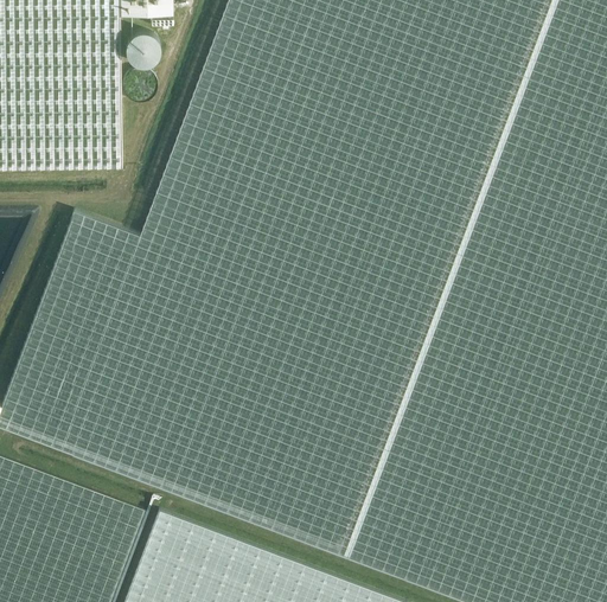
[(0,408),(0,428),(466,601),(606,601),(606,0),(229,0),(140,236),(74,211),(0,408)]
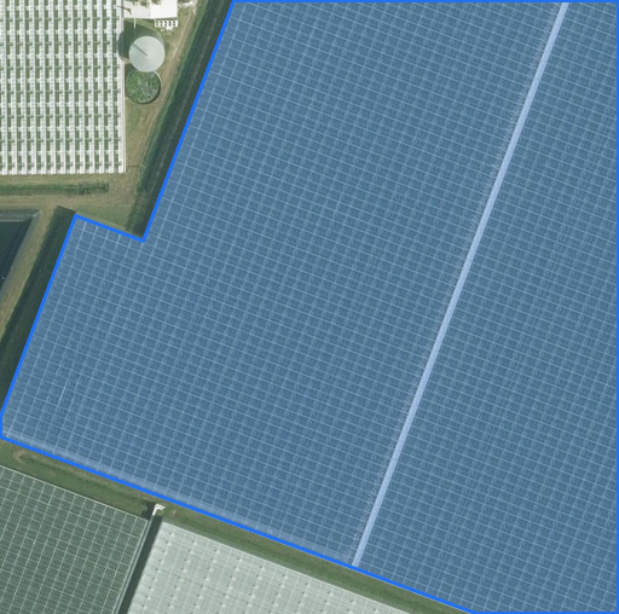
[(0,0),(0,174),(123,172),(121,18),(175,17),(175,0),(0,0)]
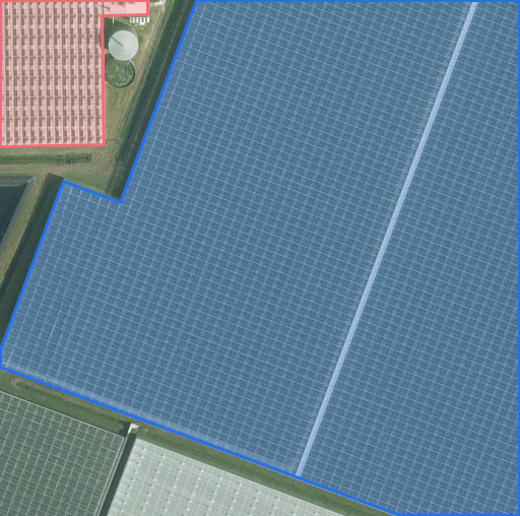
[(125,27),(122,27),(120,27),(117,28),(115,29),(113,31),(111,34),(110,36),(108,38),(108,41),(108,43),(108,46),(108,48),(110,51),(111,53),(113,54),(115,56),(117,57),(120,58),(122,58),(125,58),(127,57),(130,56),(132,54),(134,53),(135,50),(136,48),(137,46),(137,43),(137,40),(136,38),(135,36),(134,34),(132,31),(130,29),(127,28),(125,27)]
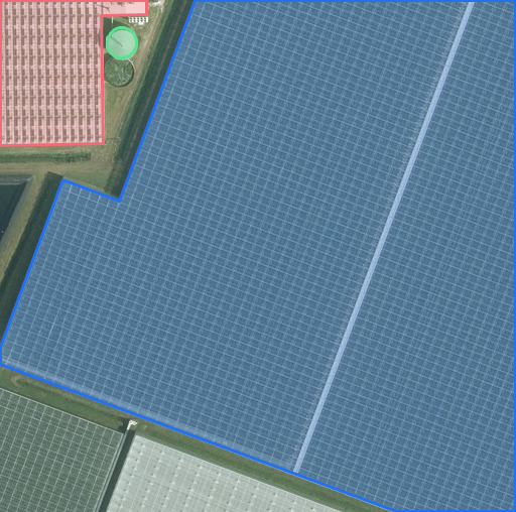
[(94,511),(123,435),(0,389),(0,511),(94,511)]
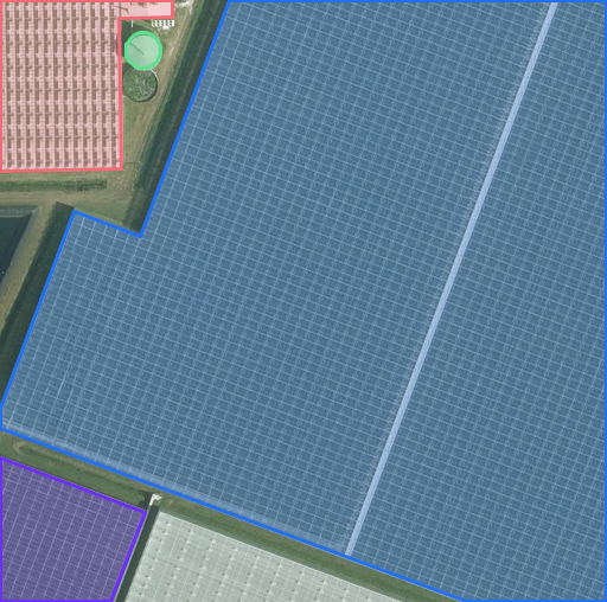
[(398,601),(159,512),(125,601),(398,601)]
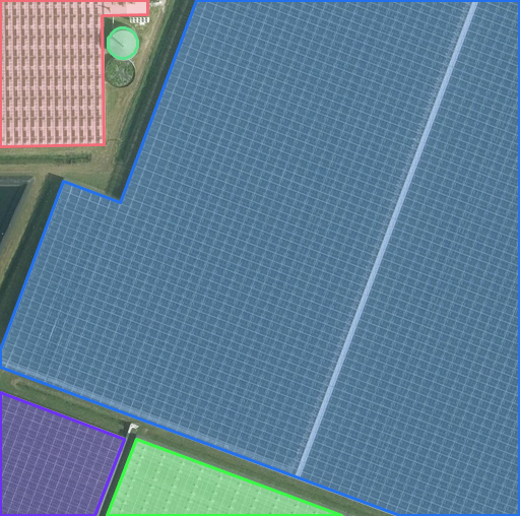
All buildings are outlined.
